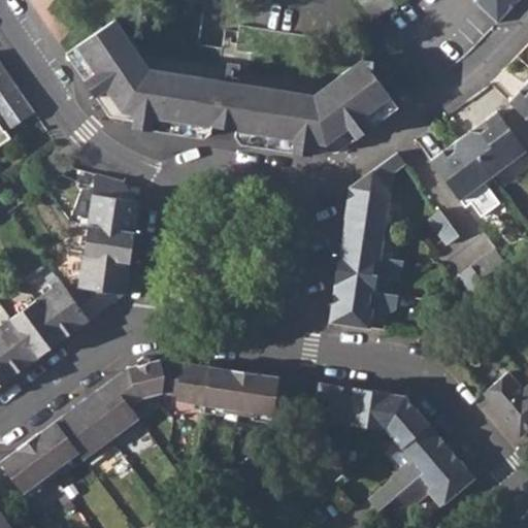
[(390,0),(358,0),(373,21),(394,5),(390,0)]
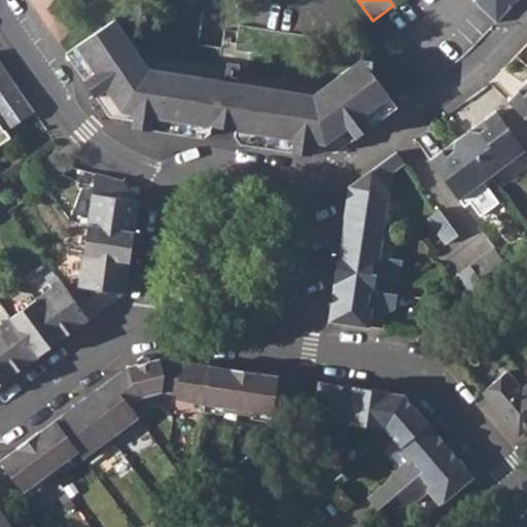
[(475,0),(476,4),(495,23),(518,0),(475,0)]
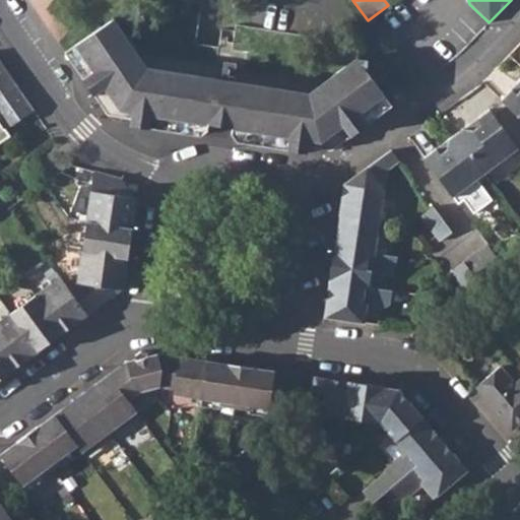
[(130,125),(148,127),(150,128),(152,115),(208,123),(233,127),(291,136),(289,149),(308,152),(309,146),(332,150),(367,124),(360,113),(385,94),(367,71),(370,59),(358,57),(310,92),(148,69),(114,18),(75,45),(93,70),(83,78),(108,115),(131,118),(130,125)]
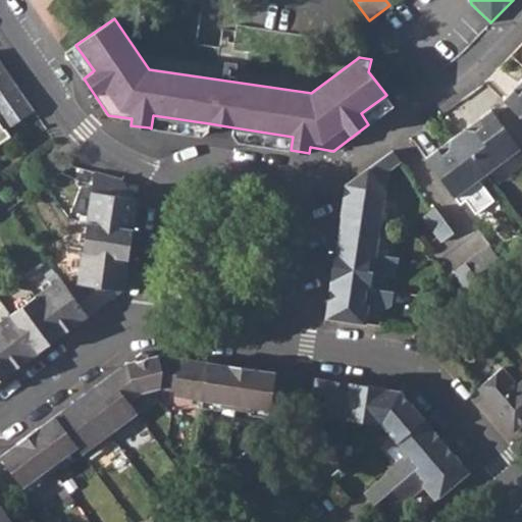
[(65,52),(84,79),(94,70),(75,45),(65,52)]
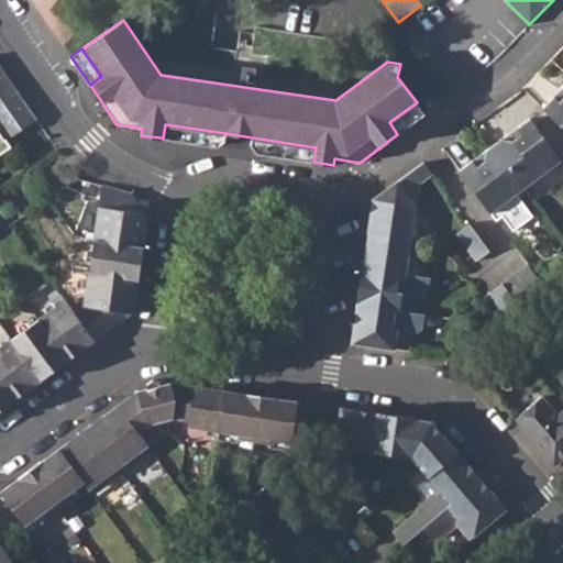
[(0,153),(10,146),(6,140),(36,120),(0,65),(0,153)]
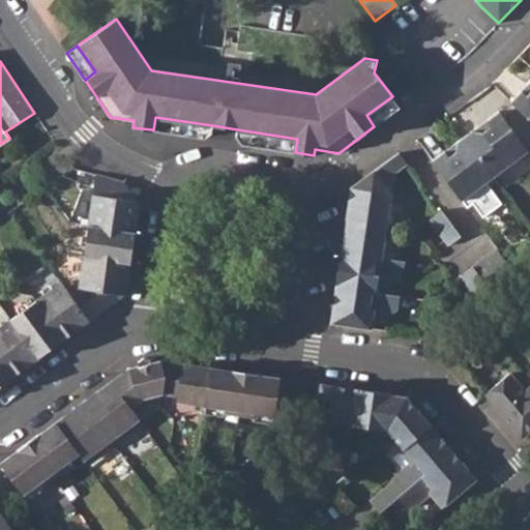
[(497,82),(514,96),(526,83),(509,68),(497,82)]
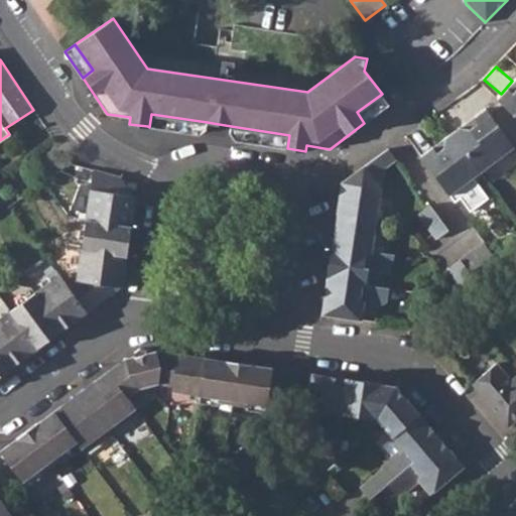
[(515,79),(513,83),(496,99),(515,117),(515,79)]
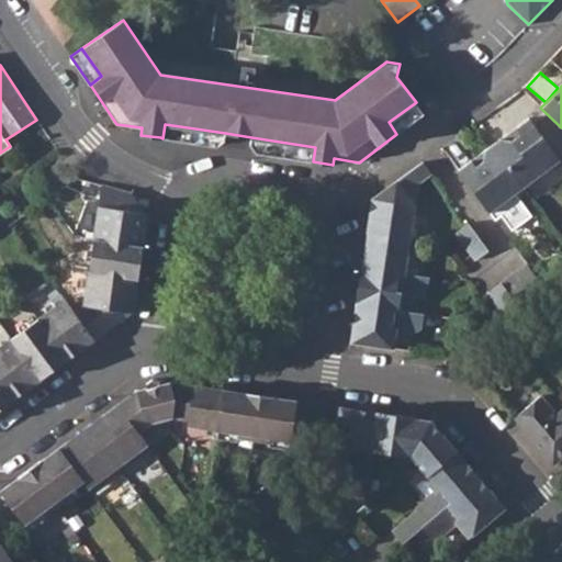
[(389,122),(396,134),(425,113),(416,102),(389,122)]
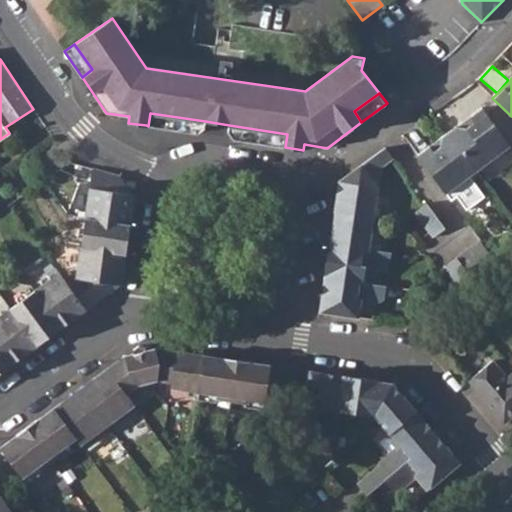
[(482,107),(447,133),(476,171),(510,146),(482,107)]
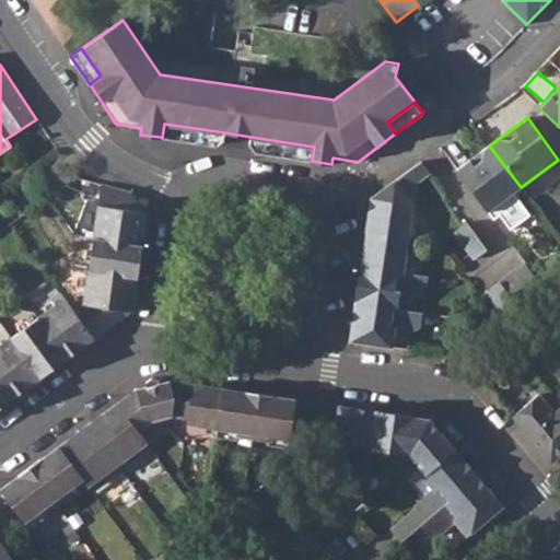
[(224,132),(164,124),(162,138),(216,146),(224,140),(224,132)]
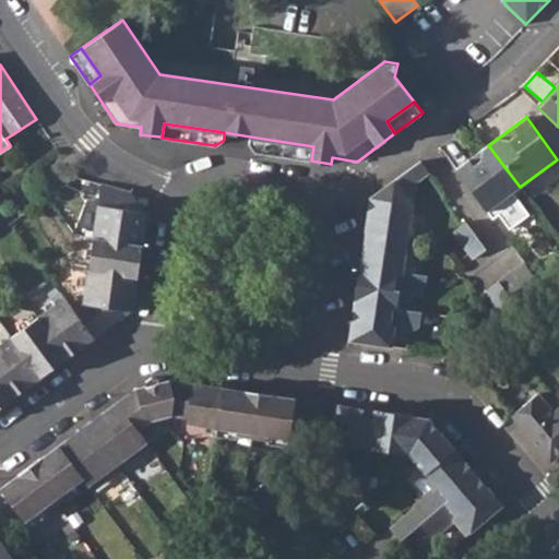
[(313,146),(250,137),(249,144),(254,152),(311,161),(313,146)]
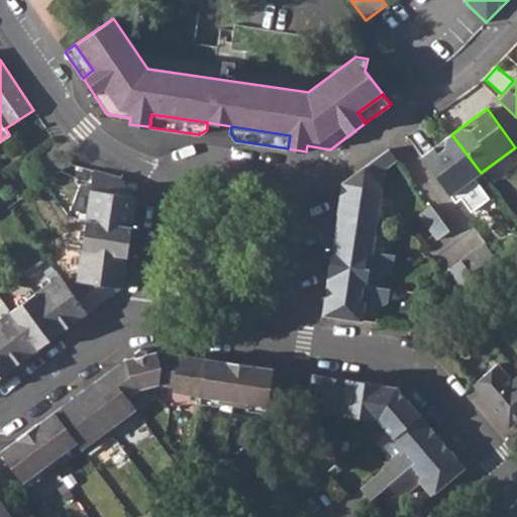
[(421,157),(449,196),(481,173),(451,134),(439,142),(421,157)]
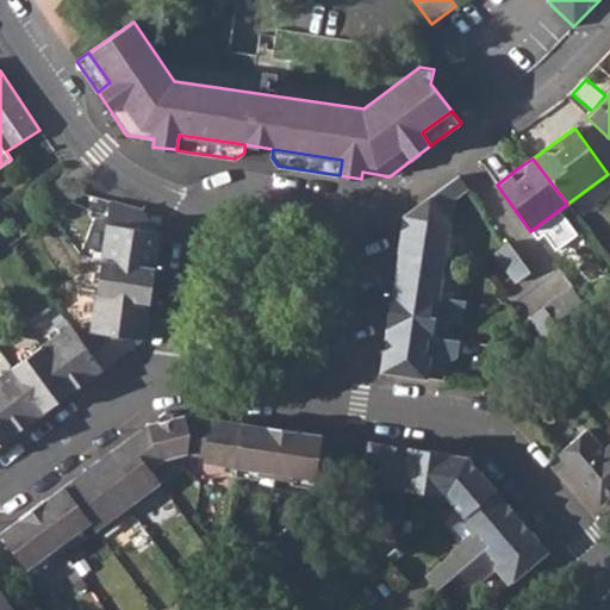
[(460,176),(405,218),(399,254),(400,254),(444,261),(449,223),(442,213),(455,206),(455,198),(470,190),(460,176)]
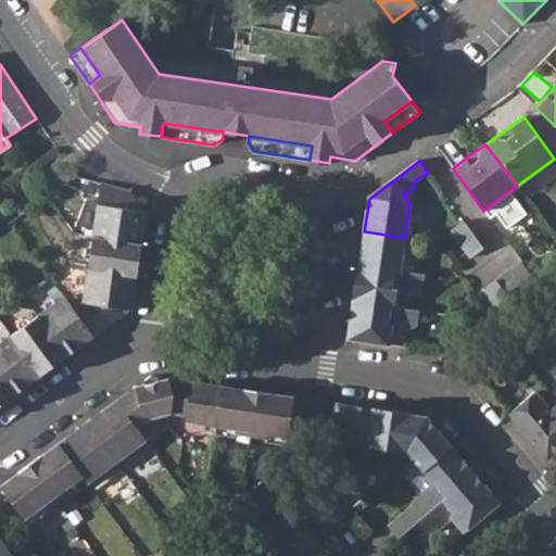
[(131,191),(101,182),(92,237),(142,244),(147,211),(128,209),(131,191)]
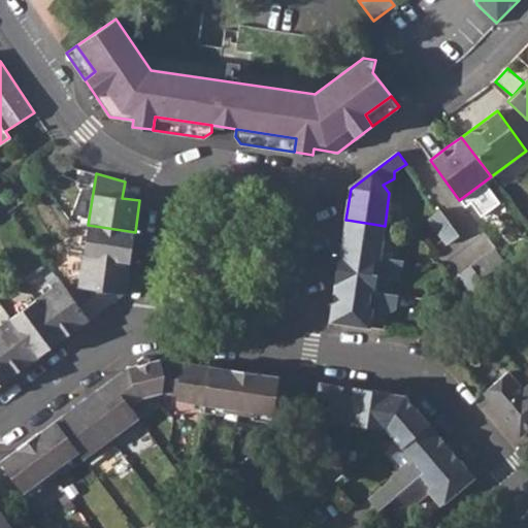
[(122,198),(139,200),(125,182),(122,198)]
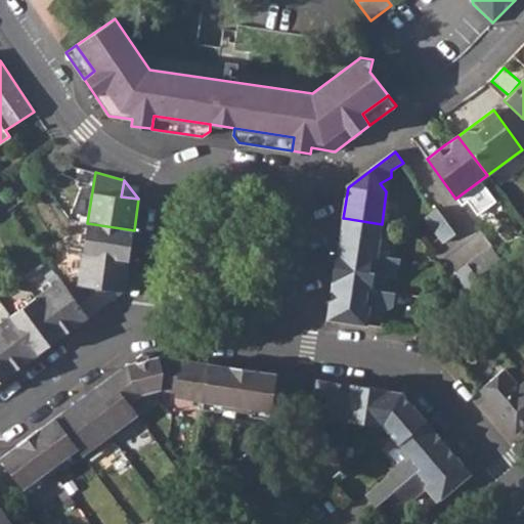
[(436,208),(425,217),(443,242),(455,233),(436,208)]
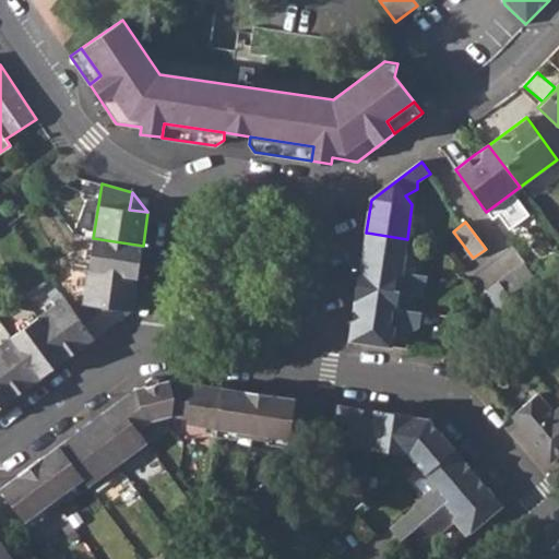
[(407,239),(367,233),(361,268),(402,273),(407,239)]
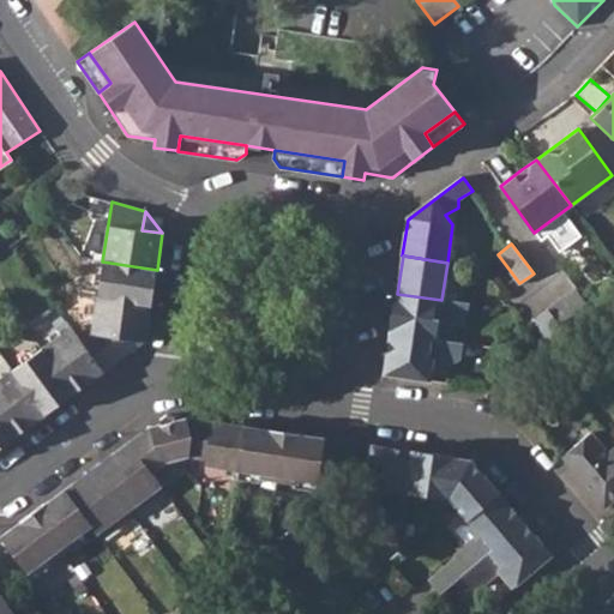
[(157,270),(102,262),(96,298),(151,305),(157,270)]
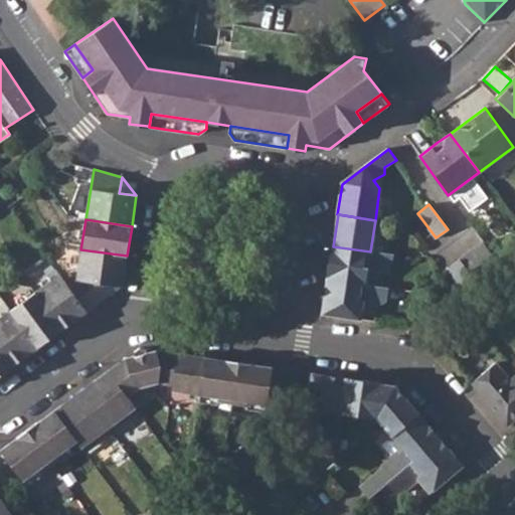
[(483,241),(447,268),(467,293),(501,267),(483,241)]
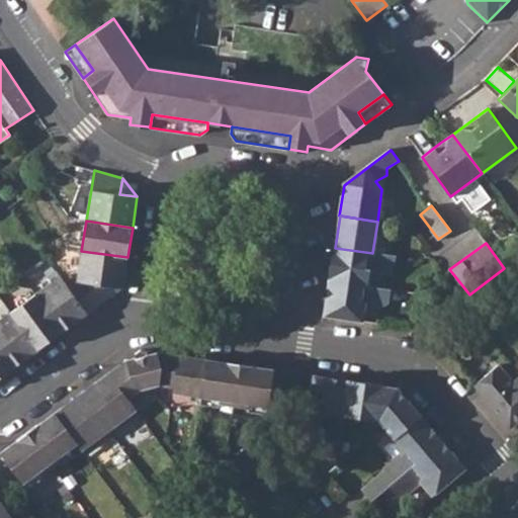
[(335,248),(334,248),(329,283),(368,288),(370,270),(389,273),(394,268),(396,256),(372,253),(335,248)]
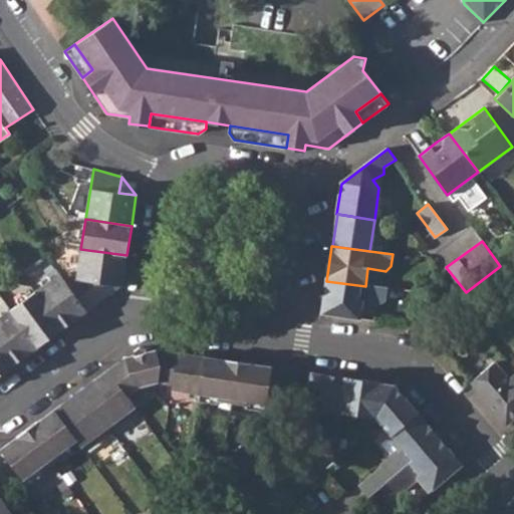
[(76,279),(67,285),(86,310),(120,285),(121,285),(126,255),(80,249),(76,279)]
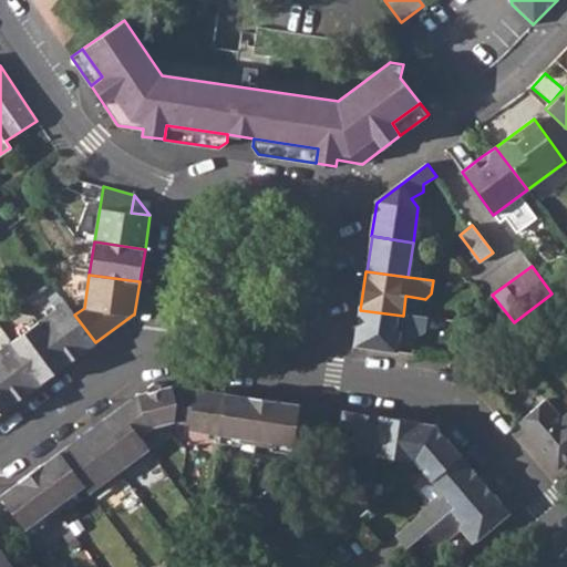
[(65,301),(38,321),(69,362),(95,342),(74,315),(65,301)]
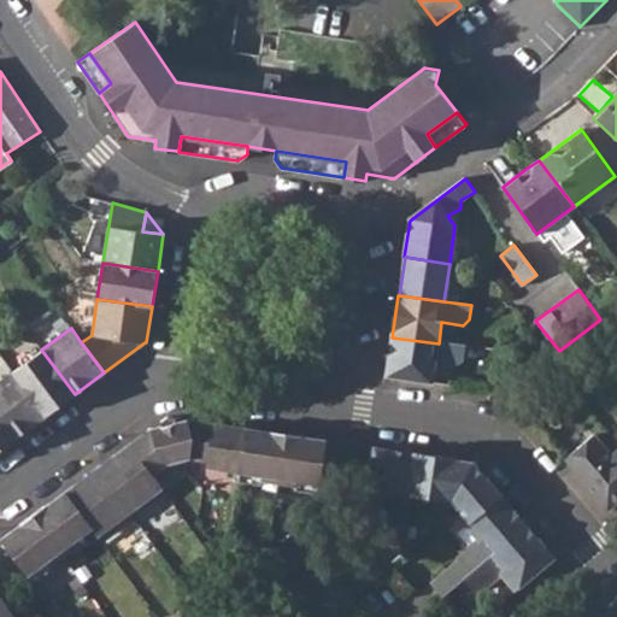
[(439,344),(392,338),(386,377),(432,385),(435,363),(456,365),(463,360),(465,346),(439,344)]
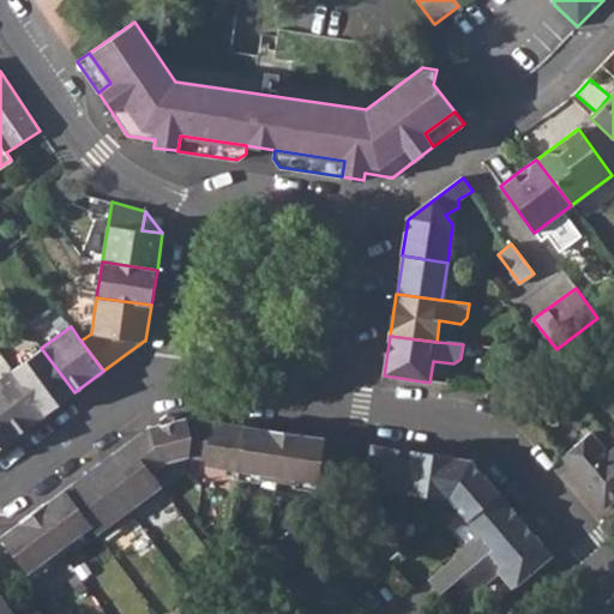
[(41,348),(12,369),(44,414),(74,392),(41,348)]
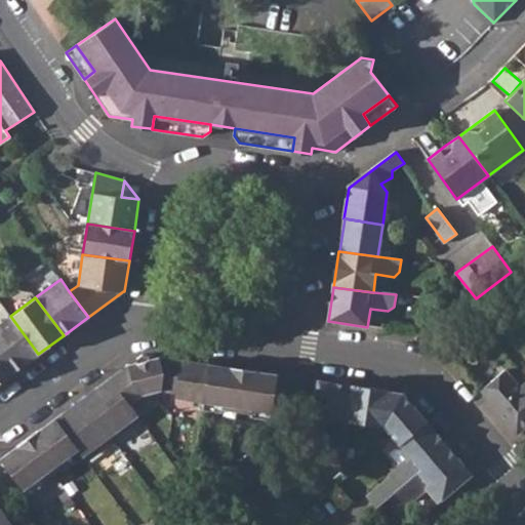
[(10,316),(0,323),(0,353),(14,372),(38,354),(10,316)]
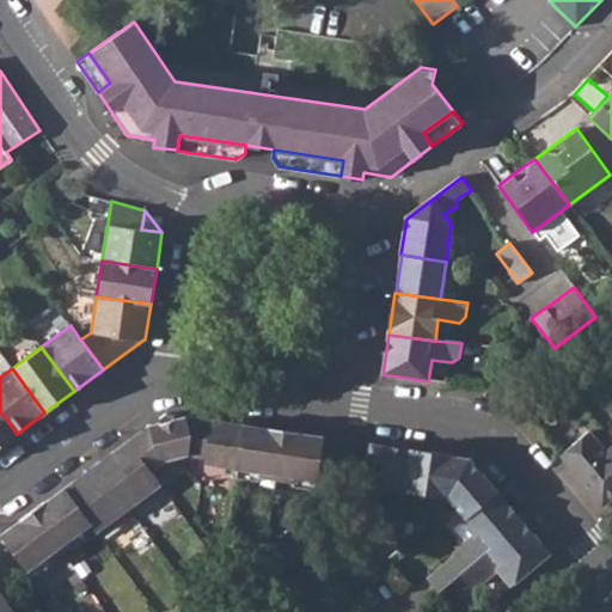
[(0,411),(0,445),(17,434),(0,411)]
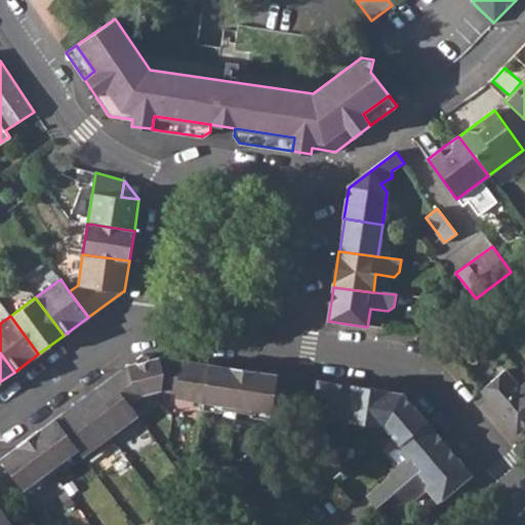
[(127,365),(110,378),(129,403),(142,394),(162,390),(164,372),(159,357),(150,359),(148,356),(142,354),(136,359),(137,362),(127,365)]
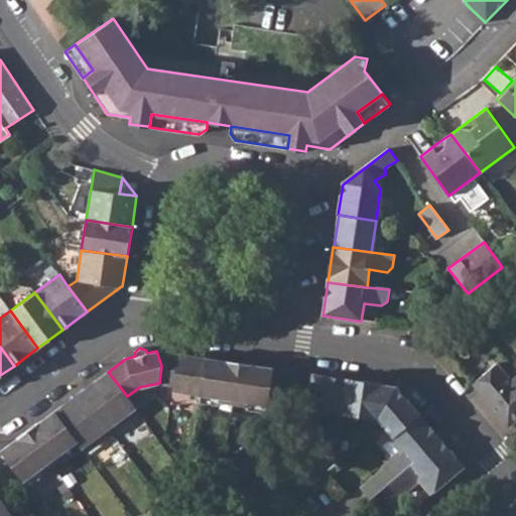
[(206,358),(156,351),(161,366),(159,383),(172,385),(171,391),(200,395),(206,358)]
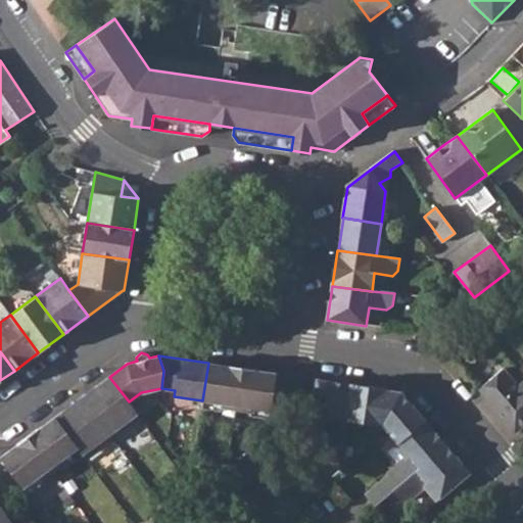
[(241,368),(208,363),(202,400),(236,406),(241,368)]
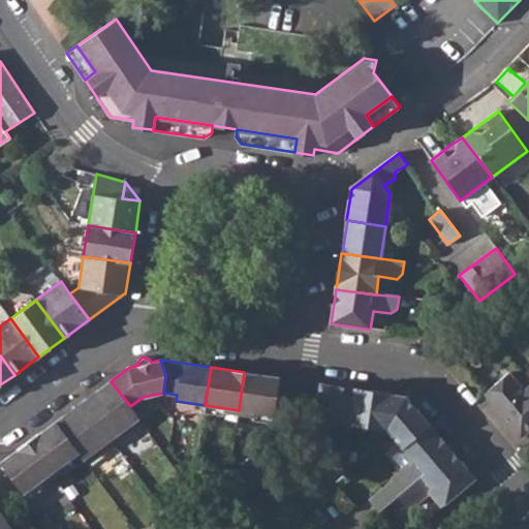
[(279,377),(244,372),(239,410),(274,415),(279,377)]
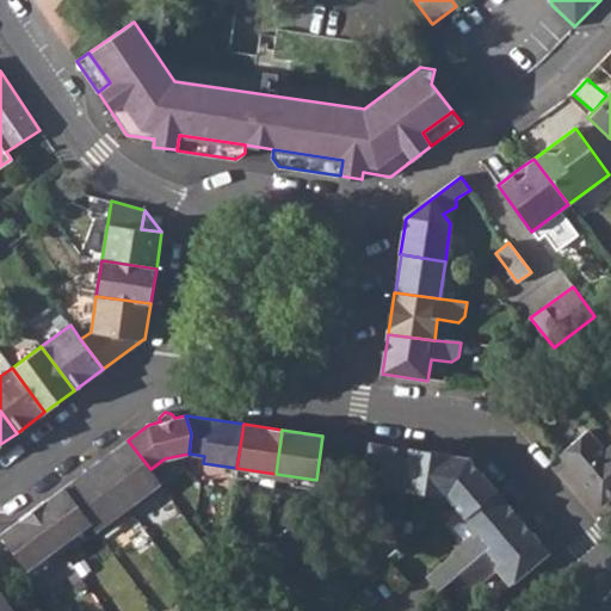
[(587,431),(560,455),(602,505),(610,497),(610,446),(605,451),(587,431)]
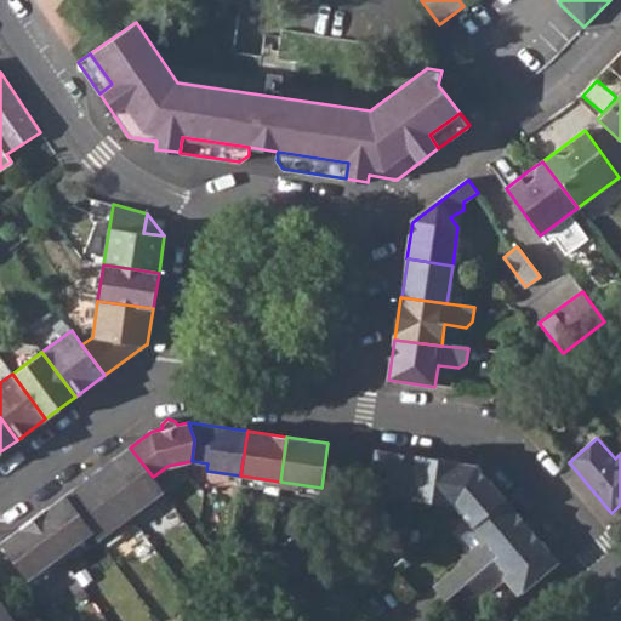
[(130,448),(97,471),(130,516),(137,510),(142,516),(167,496),(153,477),(130,448)]
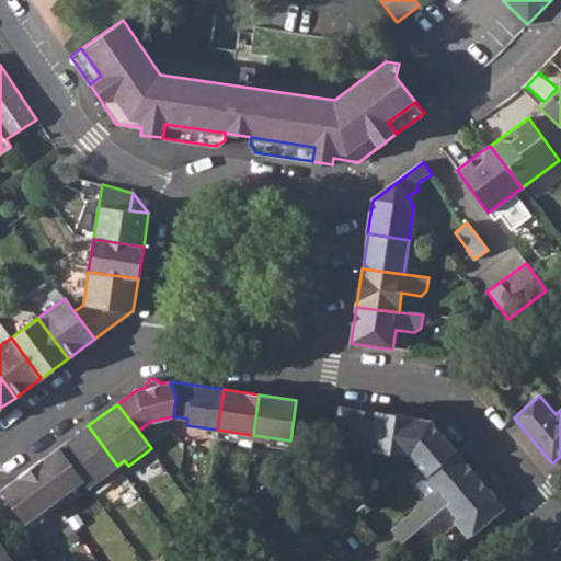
[(376,412),(339,407),(333,448),(351,450),(347,470),(352,477),(366,479),(370,449),(376,412)]
